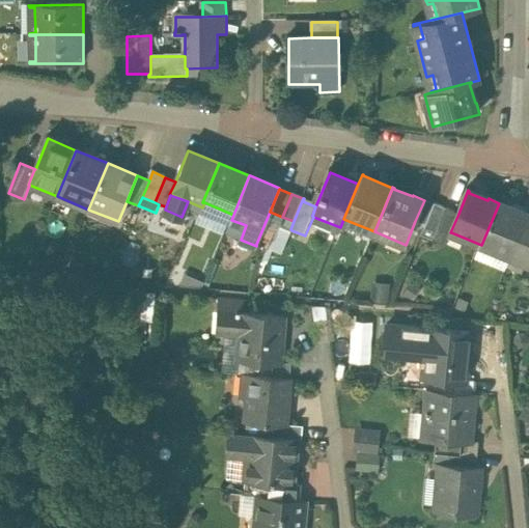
[(424,200),(415,221),(426,225),(426,226),(435,204),(424,200)]
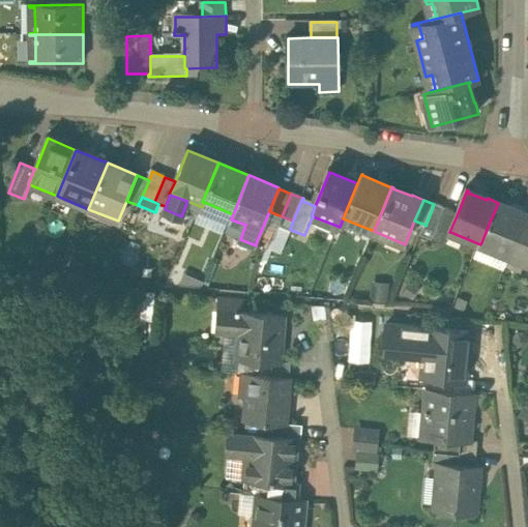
[(498,203),(480,244),(510,257),(527,217),(527,215),(498,203)]
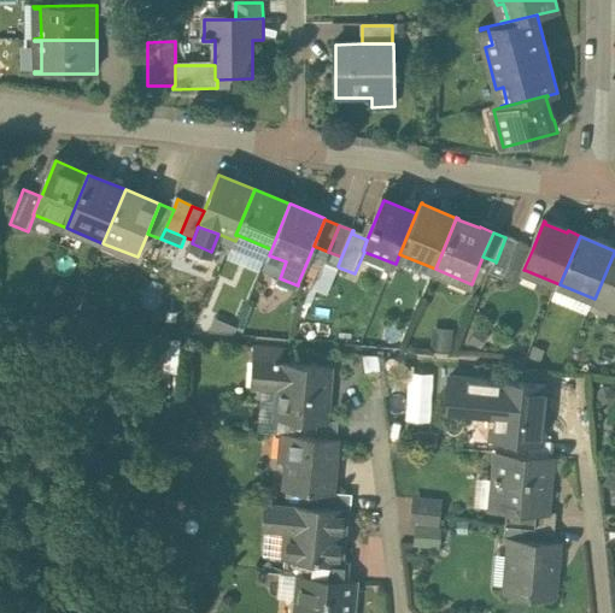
[(505,237),(496,263),(496,261),(490,275),(504,280),(520,243),(505,237)]
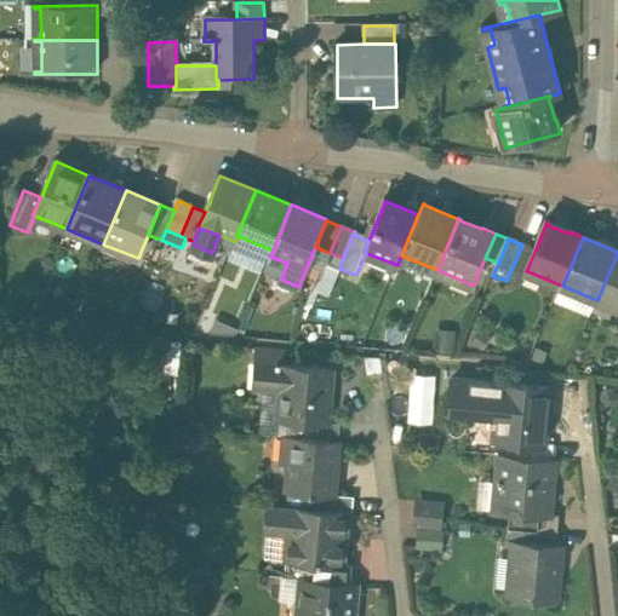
[(522,245),(507,281),(521,287),(527,271),(526,271),(536,249),(522,245)]
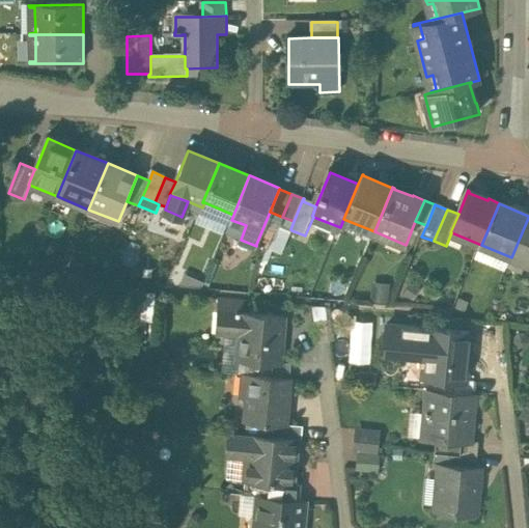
[(270,212),(256,244),(269,249),(282,217),(270,212)]
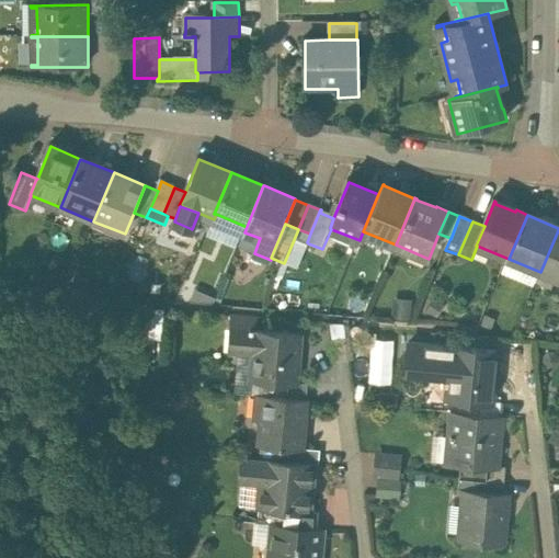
[(298,229),(284,263),(297,269),(308,243),(307,242),(310,234),(298,229)]
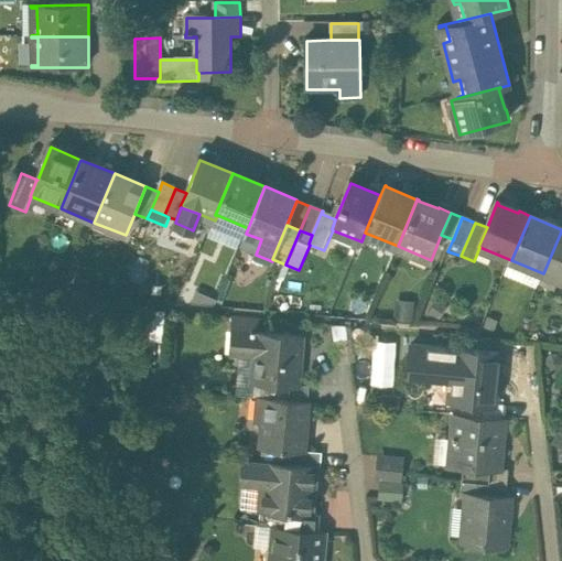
[(561,232),(543,273),(546,274),(548,269),(561,274),(559,280),(561,281),(561,232)]
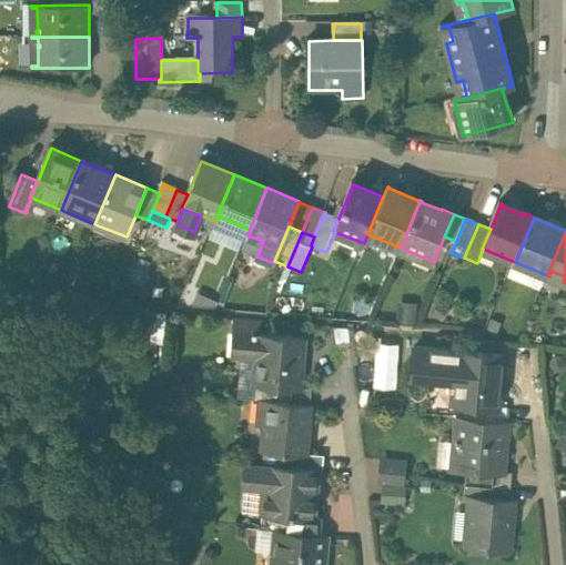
[(405,303),(404,323),(423,323),(423,303),(405,303)]
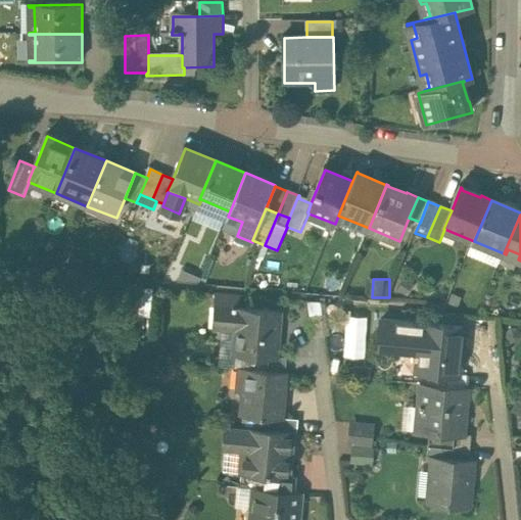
[(241,298),(217,296),(216,308),(240,311),(240,310),(241,298)]
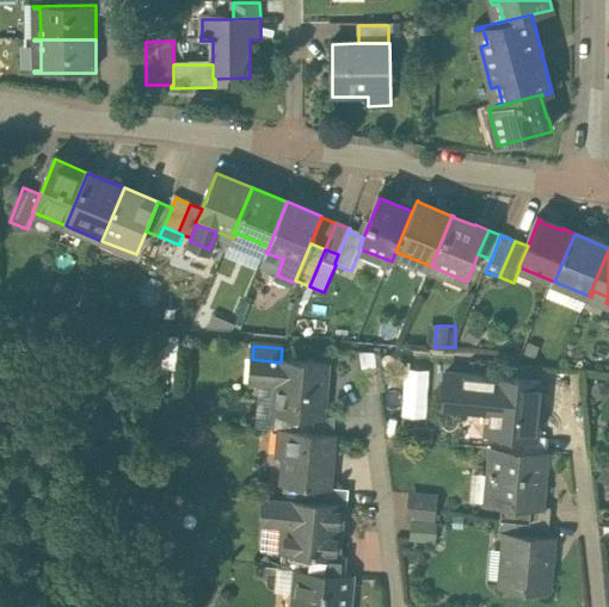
[(375,357),(361,355),(363,370),(377,367),(375,357)]
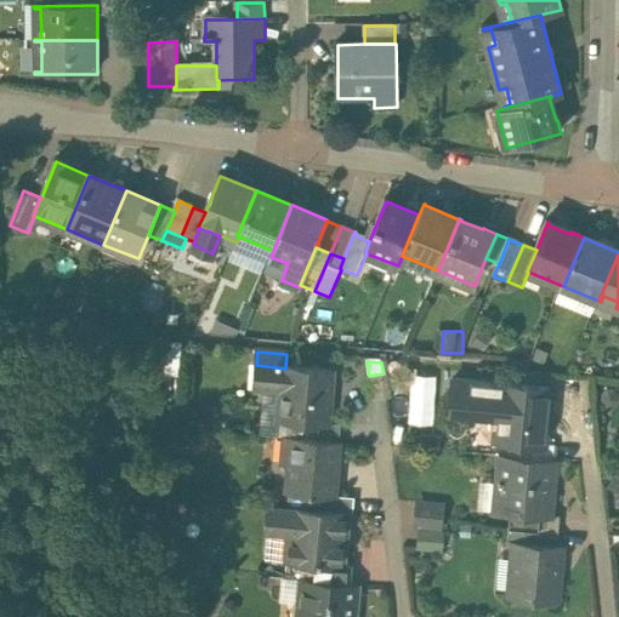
[(285,369),(256,365),(254,390),(283,394),(285,369)]
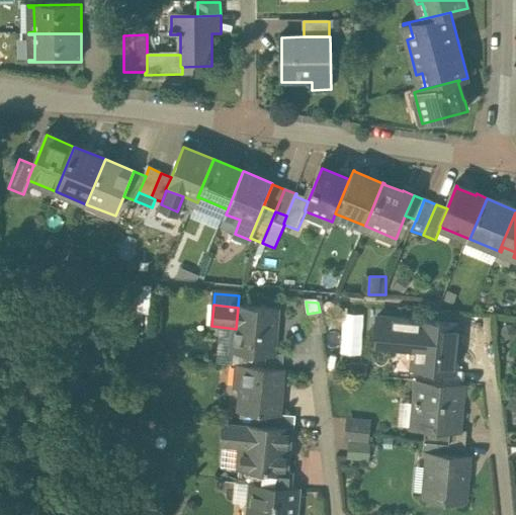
[(238,307),(236,329),(234,353),(274,357),(275,355),(278,311),(238,307)]
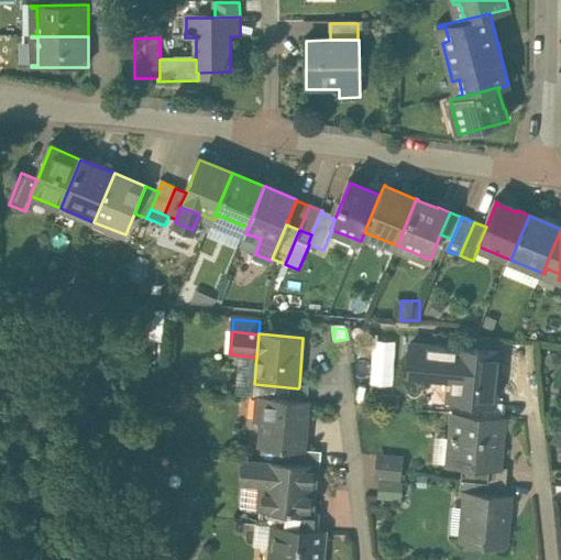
[(438,337),(402,333),(399,353),(436,357),(438,337)]
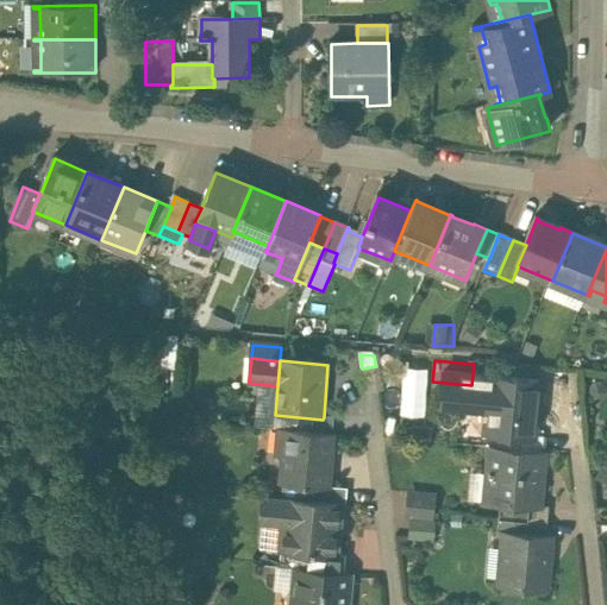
[(540,384),(493,379),(487,429),(501,432),(501,435),(518,436),(536,439),(536,436),(540,384)]
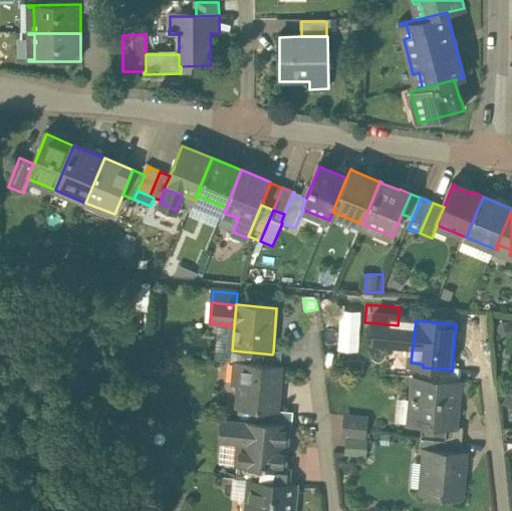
[(234,326),(210,323),(206,323),(205,337),(220,338),(218,361),(223,362),(223,361),(231,362),(232,350),(234,326)]
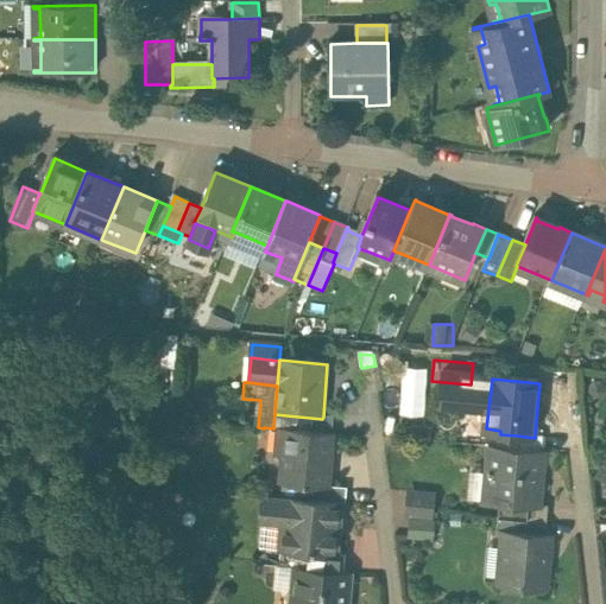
[(322,419),(275,414),(273,428),(279,430),(334,434),(335,418),(323,417),(322,419)]
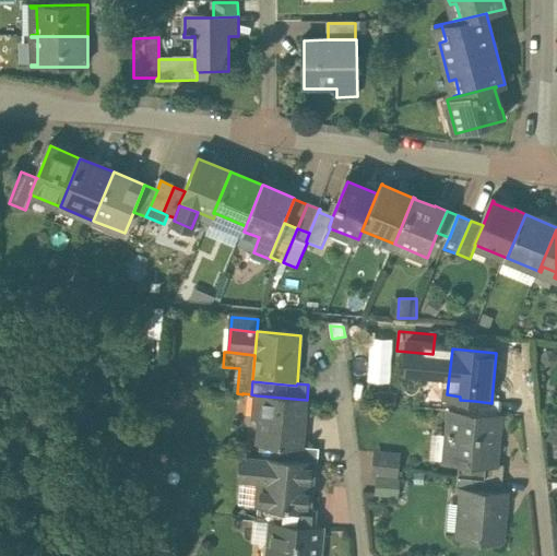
[(307,400),(257,395),(255,420),(261,421),(259,446),(260,446),(295,449),(303,450),(303,448),(307,400)]
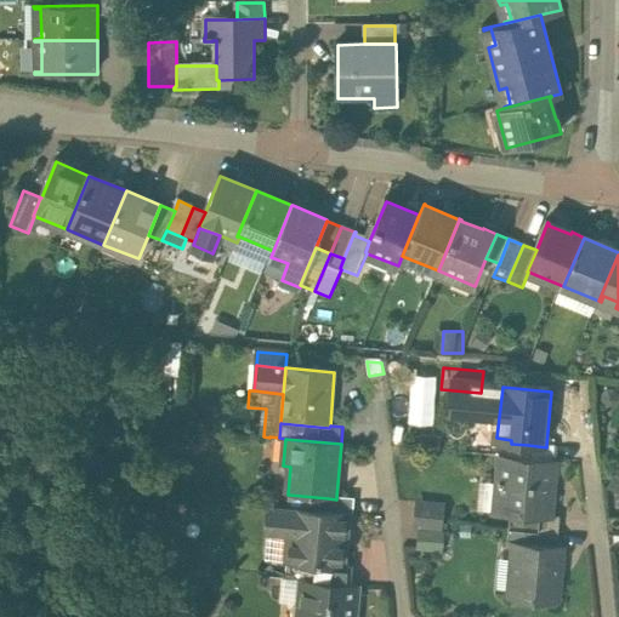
[(528,445),(511,444),(510,458),(527,460),(528,445)]
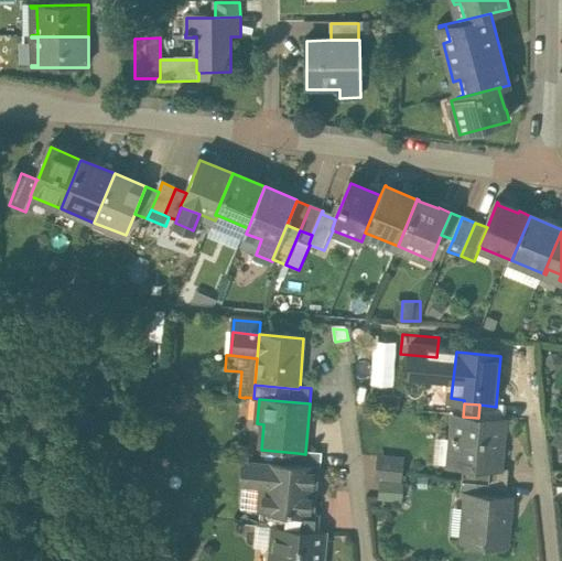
[(496,407),(479,405),(478,418),(504,421),(505,406),(496,405),(496,407)]
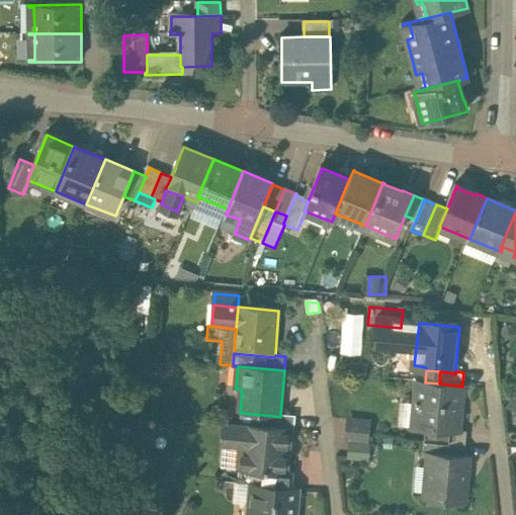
[(425,382),(418,382),(416,403),(418,403),(416,429),(437,431),(460,433),(460,432),(464,387),(439,383),(425,382)]
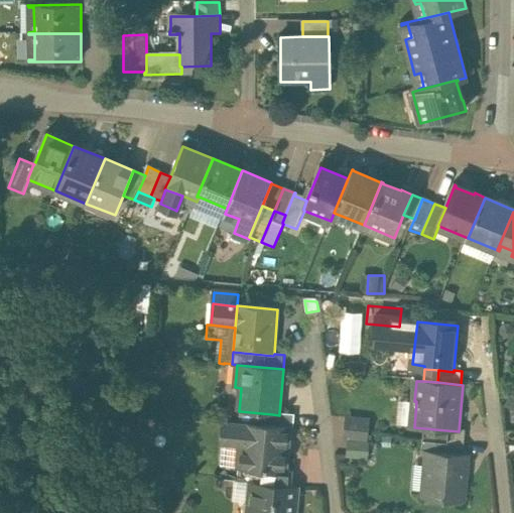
[(272,414),(240,411),(239,423),(271,426),(272,414)]
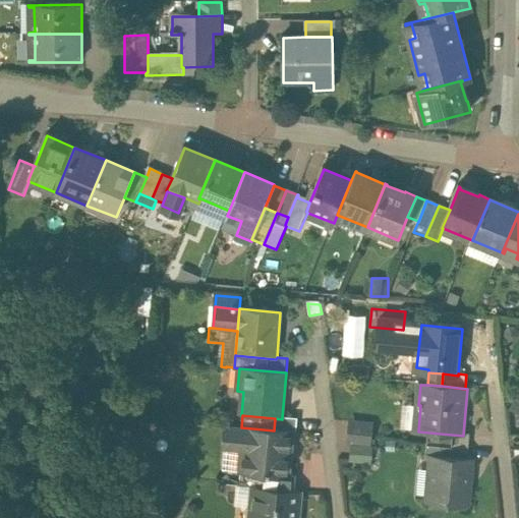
[(298,419),(282,417),(282,419),(275,418),(274,430),(292,433),(297,433),(298,419)]
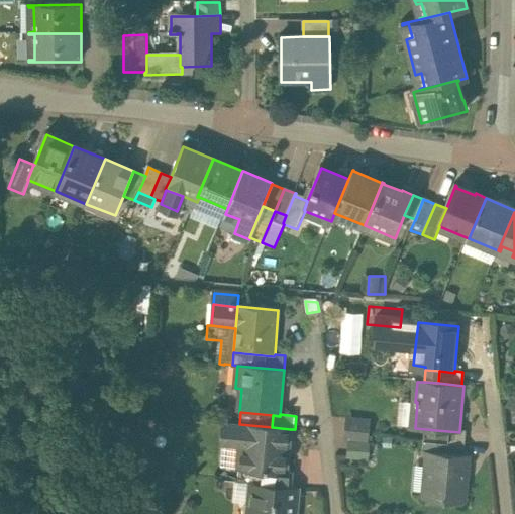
[(239,424),(224,423),(223,442),(242,444),(238,482),(243,482),(244,468),(286,472),(290,429),(239,424)]
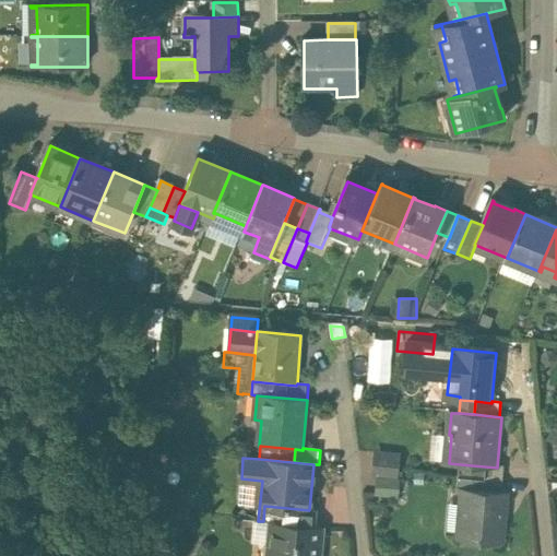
[(497,468),(472,465),(471,477),(504,481),(505,466),(497,466),(497,468)]
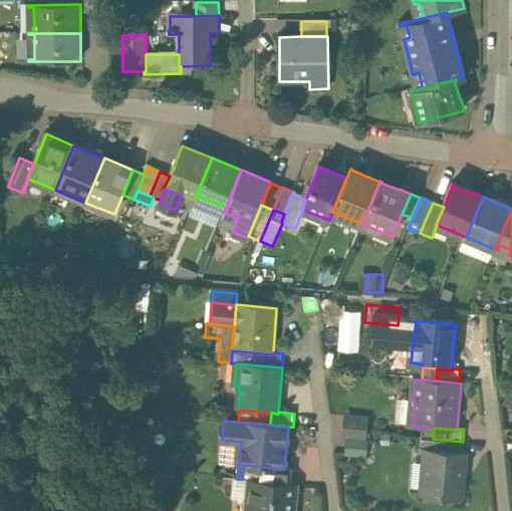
[(370,434),(343,431),(342,454),(369,455),(370,434)]
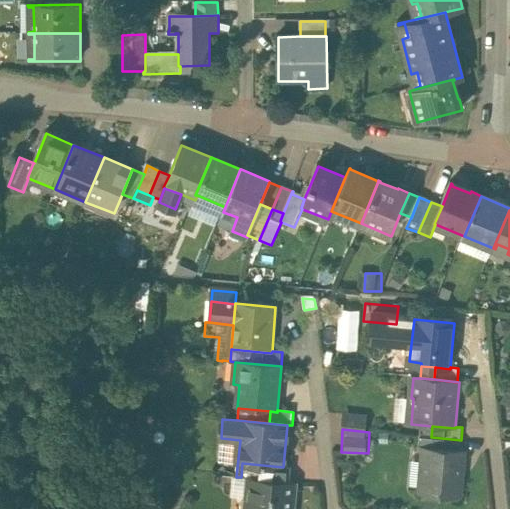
[(431,437),(420,436),(419,450),(424,450),(425,449),(460,452),(461,440),(431,437)]
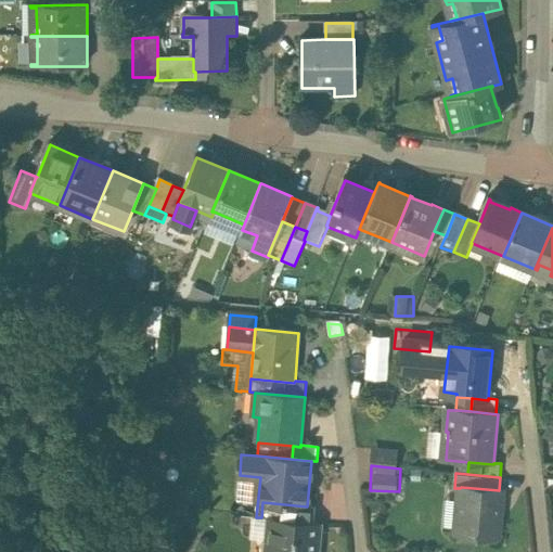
[(499,490),(461,487),(460,488),(455,536),(499,540),(503,490),(499,490)]
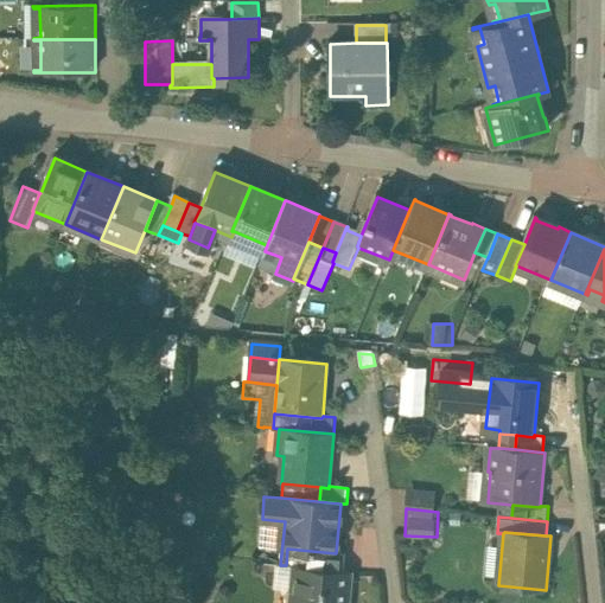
[(336,553),(287,549),(286,565),(280,565),(280,566),(345,572),(346,555),(336,553)]
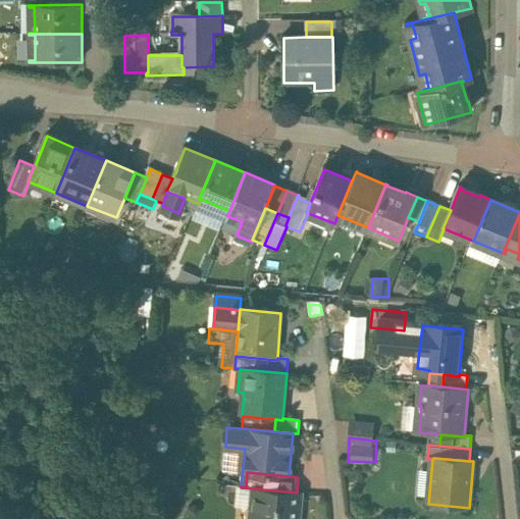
[(297,492),(255,489),(251,518),(299,518),(302,494),(297,492)]
